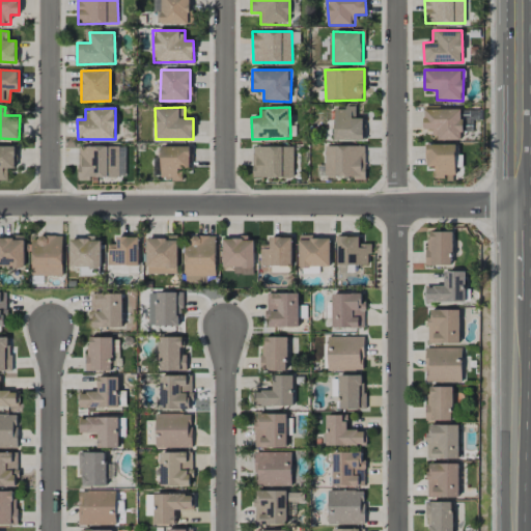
[(335,108),(334,140),(363,141),(363,118),(355,118),(356,108),(335,108)]
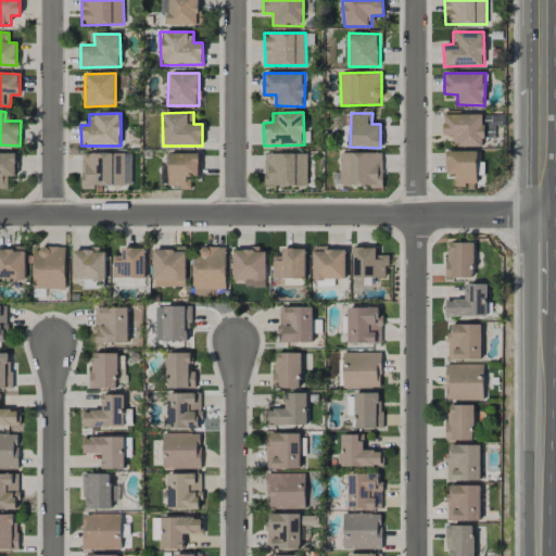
[(483,114),(443,115),(444,136),(454,135),(454,147),(484,146),(483,114)]
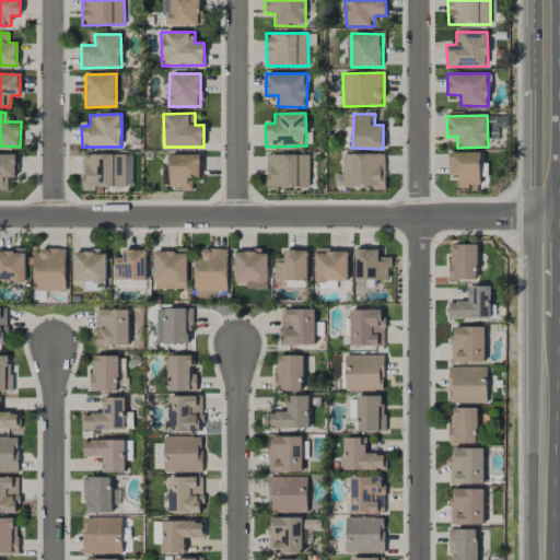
[(481,184),(480,152),(450,152),(450,176),(458,176),(458,188),(469,188),(469,184),(481,184)]
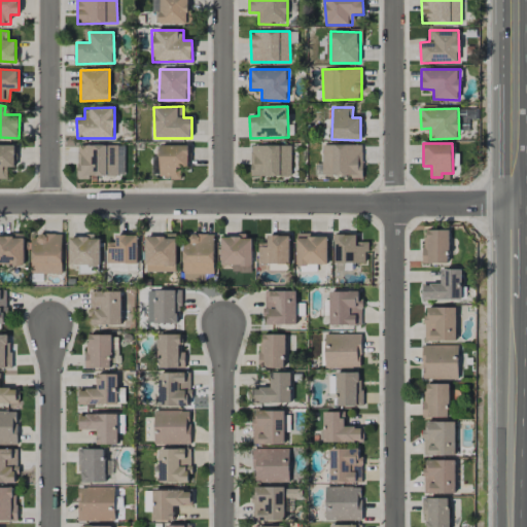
[(15,167),(14,145),(0,144),(0,177),(7,177),(7,168),(15,167)]
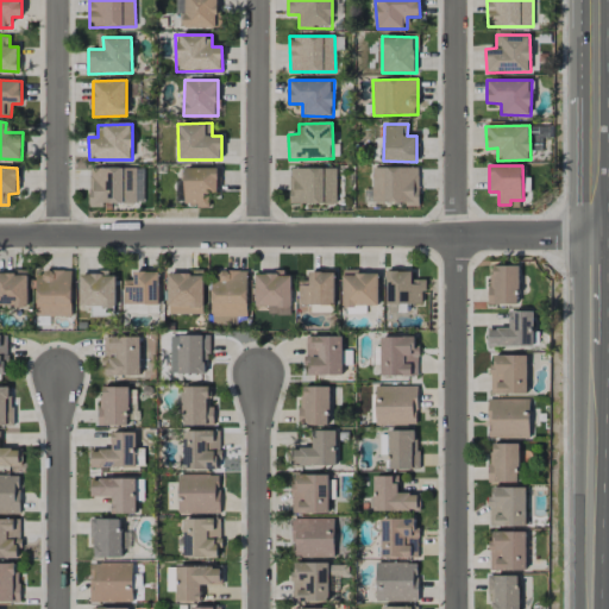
[(419,167),(372,168),(372,205),(419,203),(419,167)]
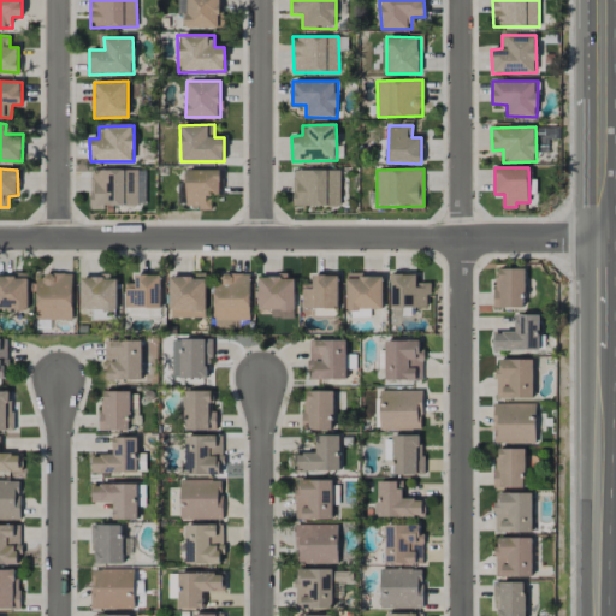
[(92,207),(146,206),(146,170),(90,170),(92,207)]
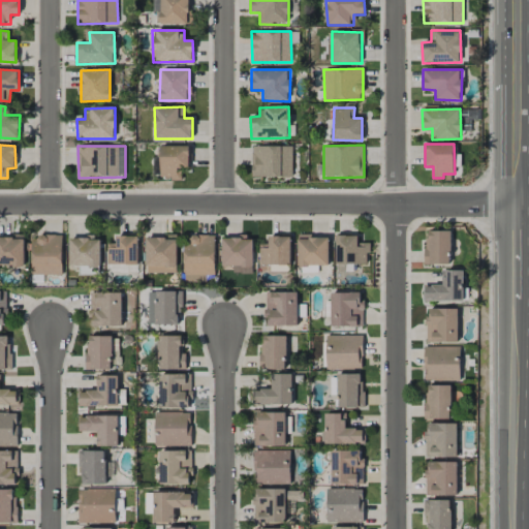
[(160,146),(160,178),(169,178),(169,180),(182,180),(182,165),(189,165),(189,147),(160,146)]
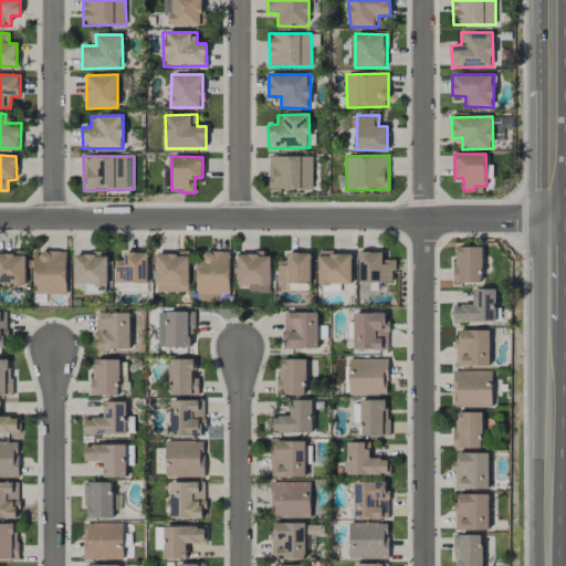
[(313,157),(270,156),(269,189),(313,190),(313,157)]
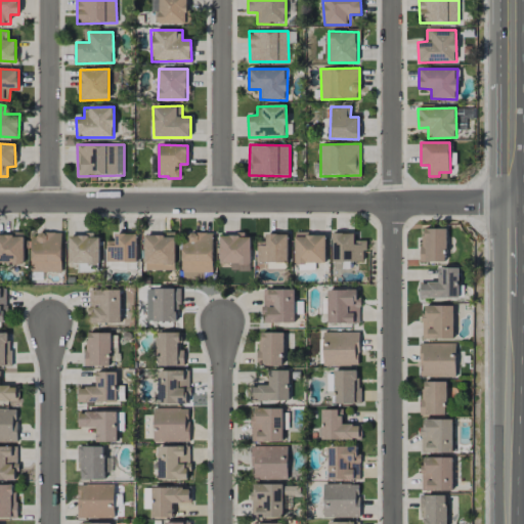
[(421,261),(446,262),(446,228),(422,228),(421,261)]
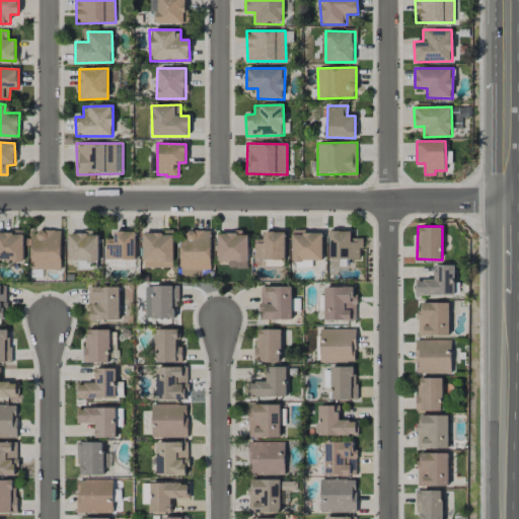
[(211,230),(188,231),(188,239),(179,239),(180,277),(202,277),(202,270),(211,270),(211,230)]
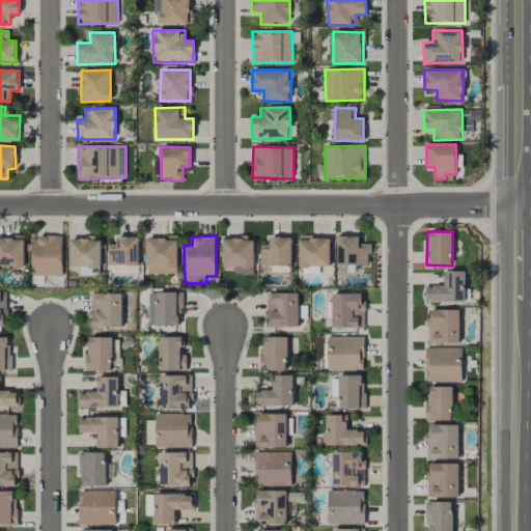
[(32,236),(31,276),(62,276),(63,236),(32,236)]
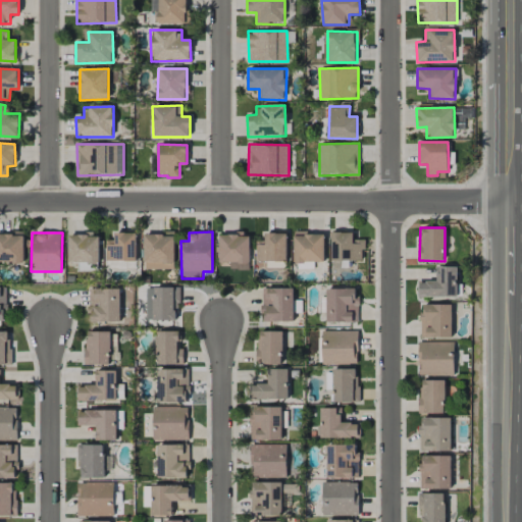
[(114,240),(106,240),(106,261),(136,261),(137,232),(114,232),(114,240)]
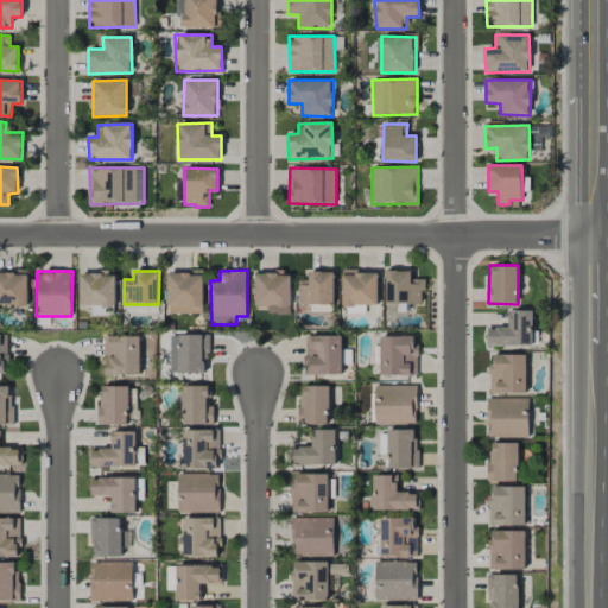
[(299,280),(299,310),(334,310),(334,271),(309,272),(309,280),(299,280)]
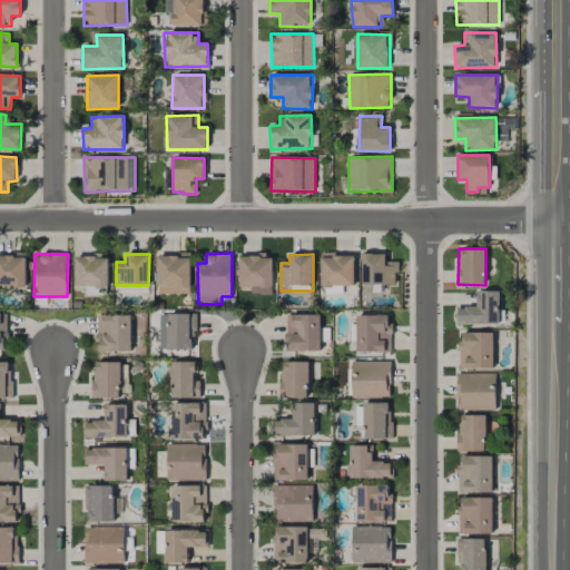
[(354,255),(321,254),(321,286),(354,286),(354,255)]
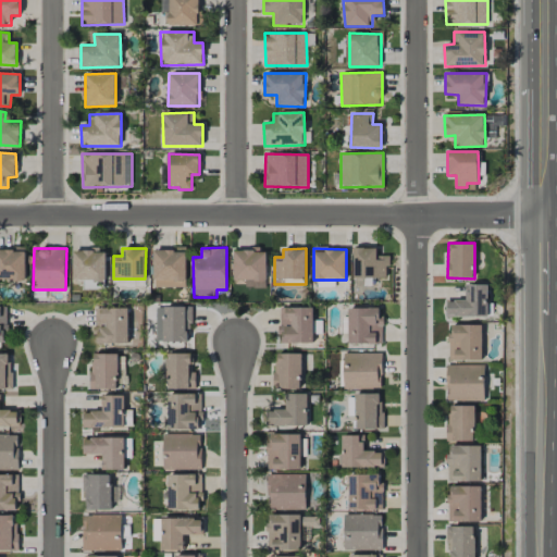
[(388,256),(378,256),(378,248),(354,248),(354,277),(387,279),(388,256)]
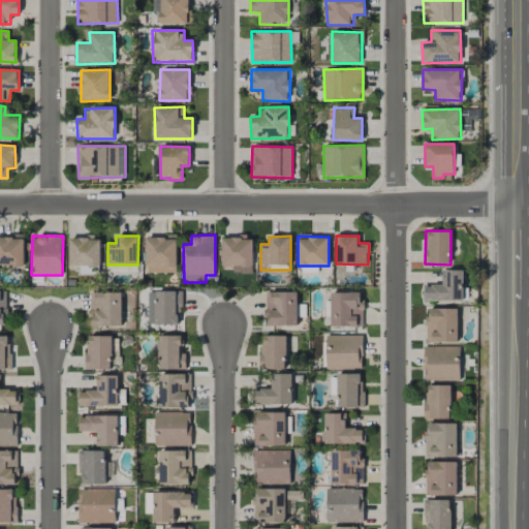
[(177,237),(146,237),(146,273),(177,273),(177,237)]
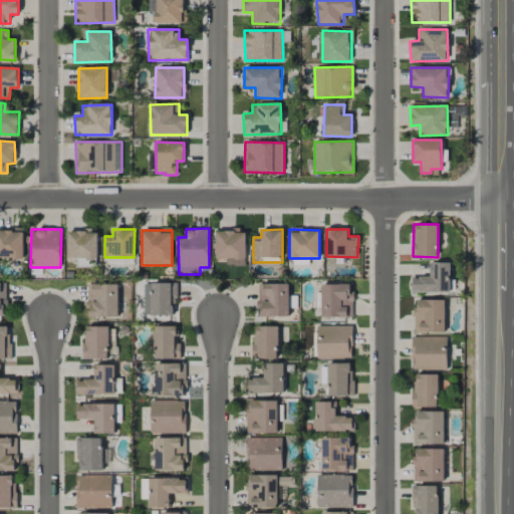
[(246,231),(216,230),(216,258),(226,258),(226,265),(245,265),(246,231)]
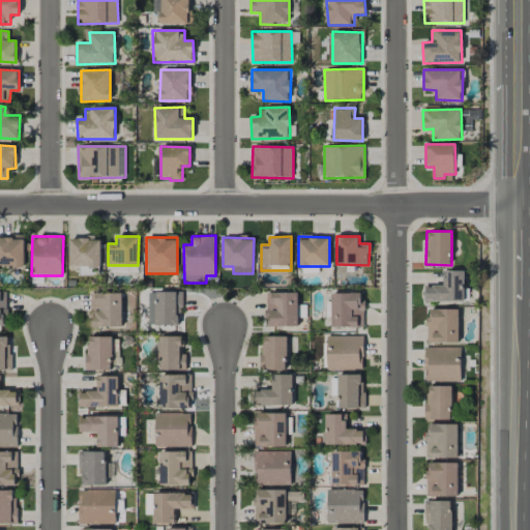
[(24,238),(0,238),(0,266),(25,266),(24,238)]
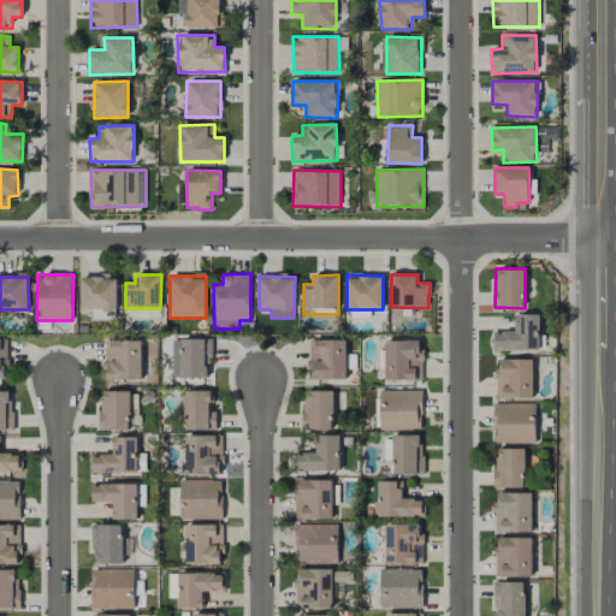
[(81,278),(82,311),(118,309),(117,277),(81,278)]
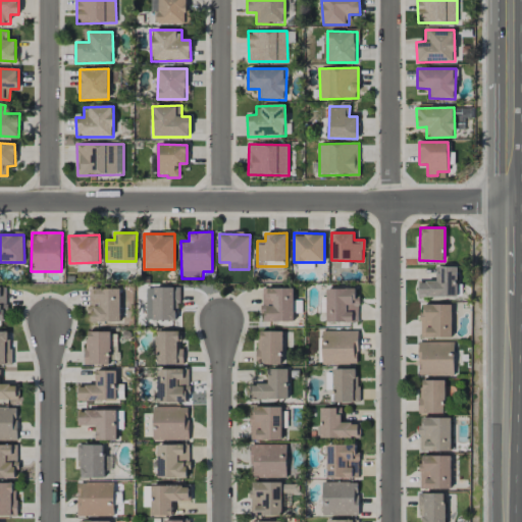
[(457,266),(436,267),(436,281),(417,281),(418,297),(457,296),(457,266)]
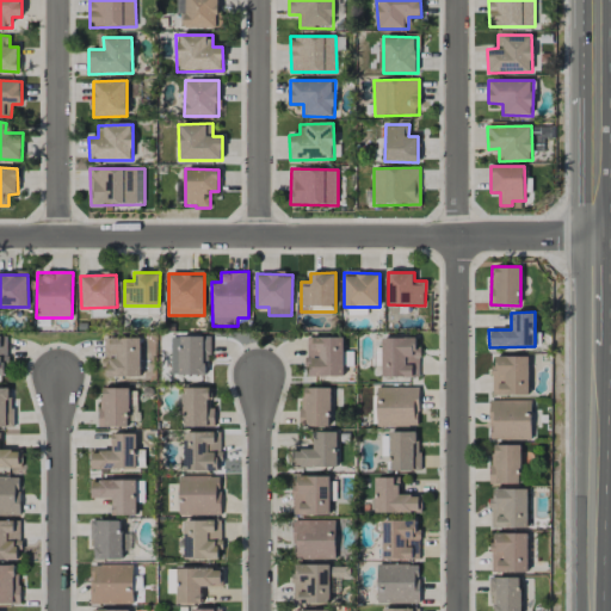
[(208,376),(209,337),(171,335),(171,375),(208,376)]
